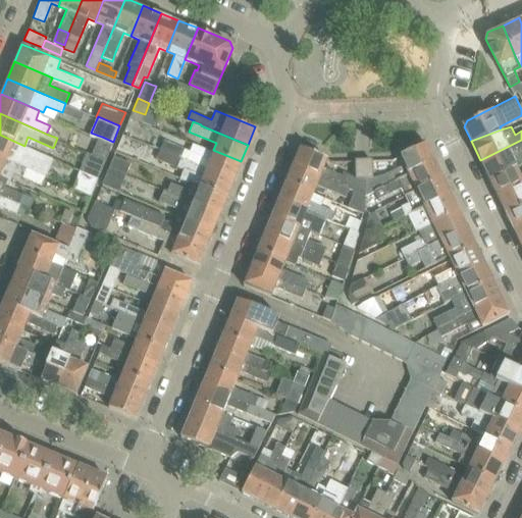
[(24,146),(13,141),(0,135),(0,154),(25,165),(25,166),(45,174),(46,175),(53,157),(24,146)]
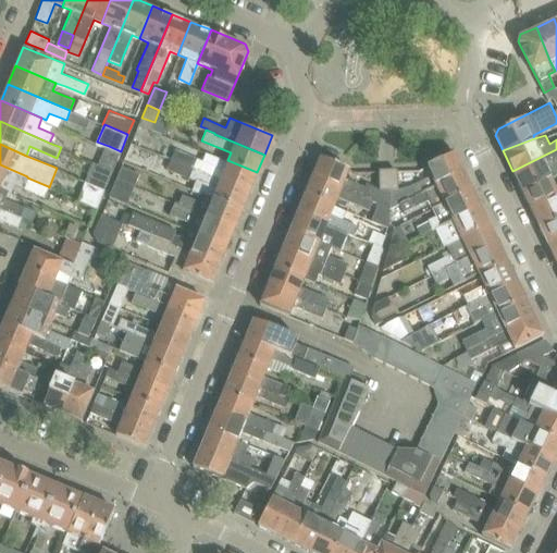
[(121,151),(109,146),(106,145),(97,164),(112,171),(121,151)]
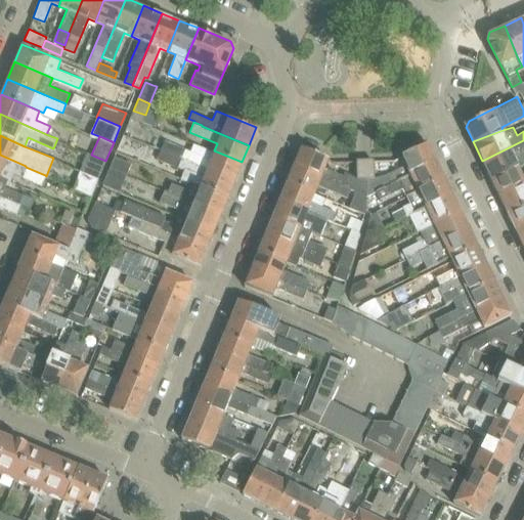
[(162,147),(234,178),(242,162),(214,150),(212,157),(211,158),(165,139),(162,147)]
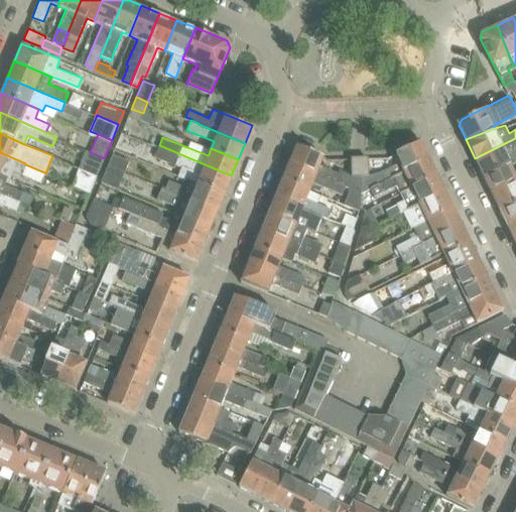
[(515,138),(475,158),(483,174),(508,162),(515,158),(515,154),(514,150),(515,149),(515,138)]
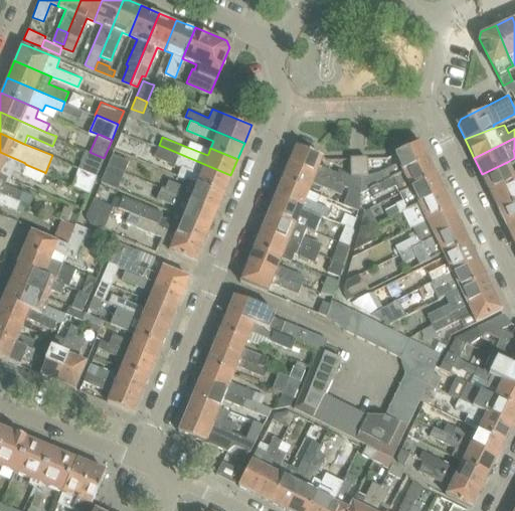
[(383,178),(427,156),(419,140),(394,152),(398,161),(379,170),(367,174),(367,175),(358,175),(360,190),(369,185),(383,178)]
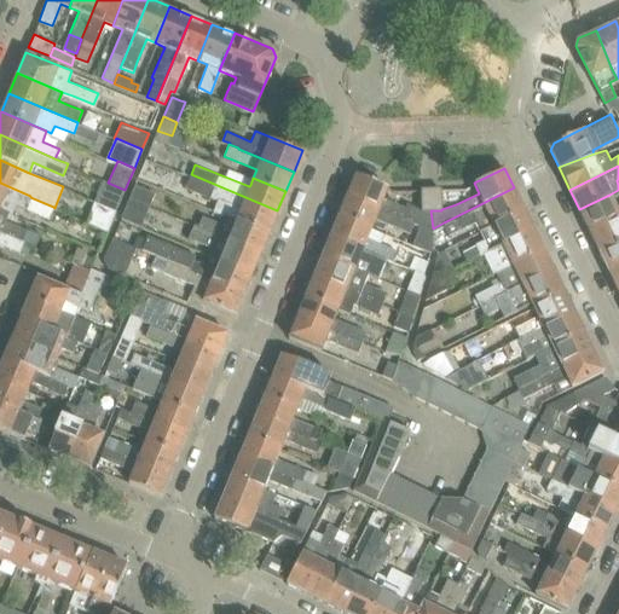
[(422,210),(422,208),(406,202),(405,204),(385,195),(388,185),(356,173),(347,193),(403,216),(414,221),(421,224),(433,229),(431,210),(422,210)]
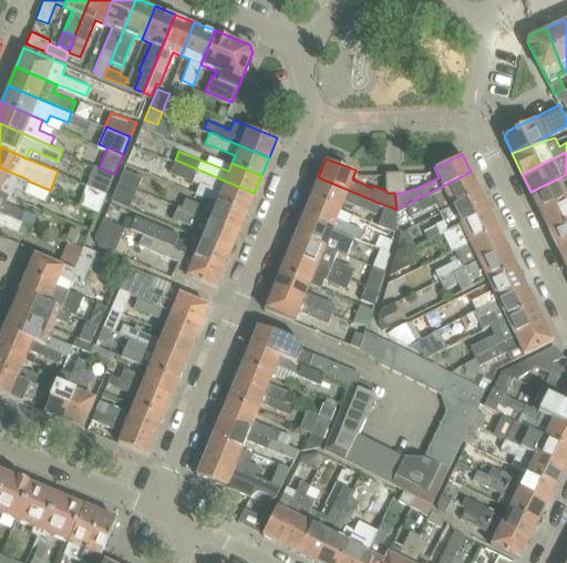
[(175,160),(172,170),(202,182),(197,191),(205,194),(246,212),(254,193),(175,160)]
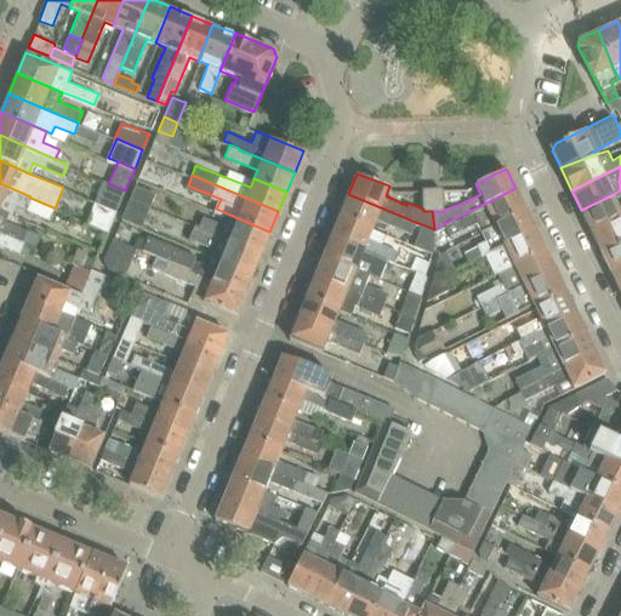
[(125,190),(108,183),(103,180),(93,200),(96,201),(117,210),(125,190)]
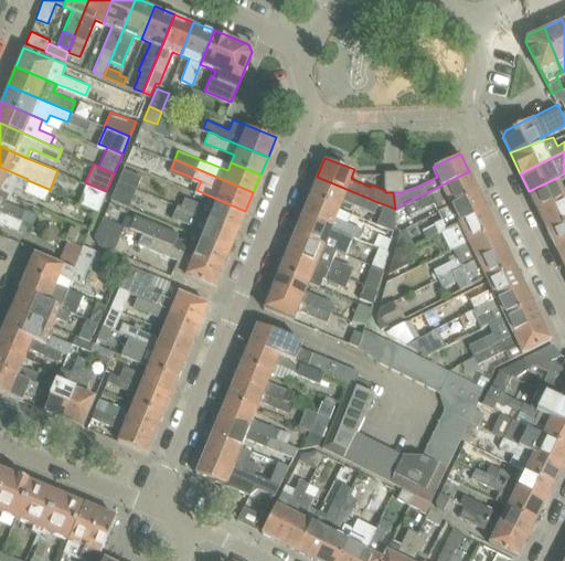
[(0,188),(9,192),(11,193),(13,188),(44,200),(49,189),(28,180),(28,179),(0,167),(0,188)]
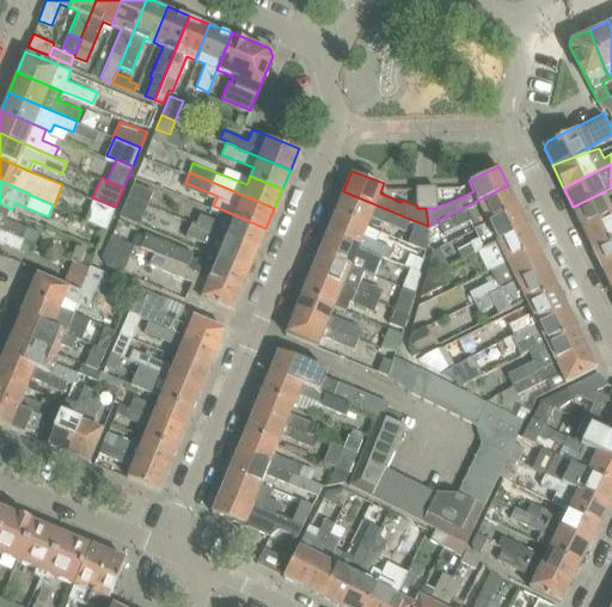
[(133,183),(129,194),(148,202),(153,191),(133,183)]
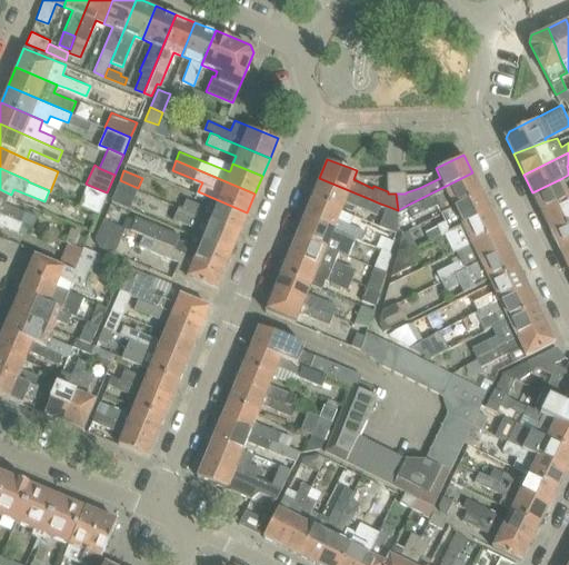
[(387,172),(388,191),(388,194),(396,194),(406,194),(406,192),(405,172),(387,172)]
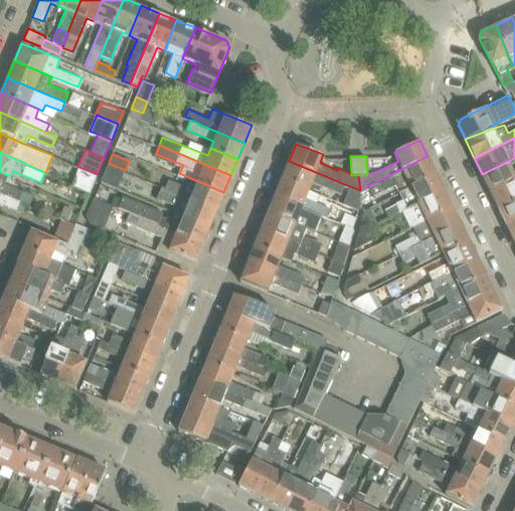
[(399,191),(400,191),(437,173),(427,156),(383,178),(369,185),(373,193),(395,183),(399,191)]
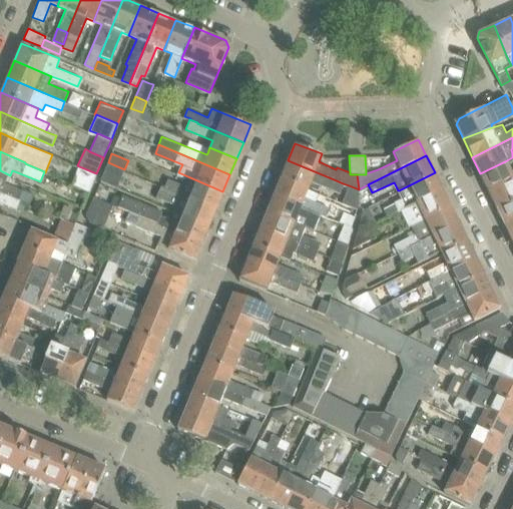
[(334,179),(288,160),(281,177),(307,188),(311,180),(330,188),(339,193),(343,183),(334,179)]
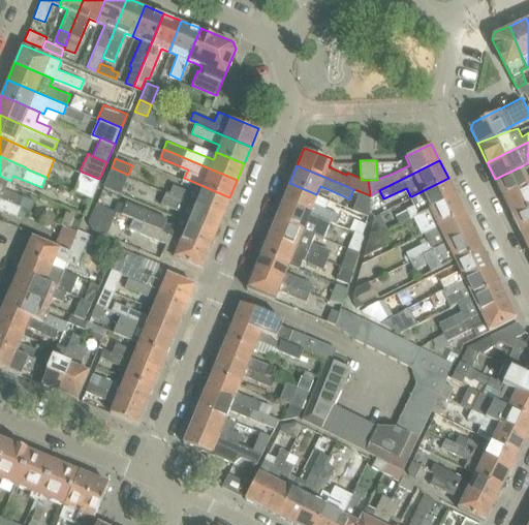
[(521,166),(495,179),(503,195),(528,183),(528,173),(525,175),(521,166)]
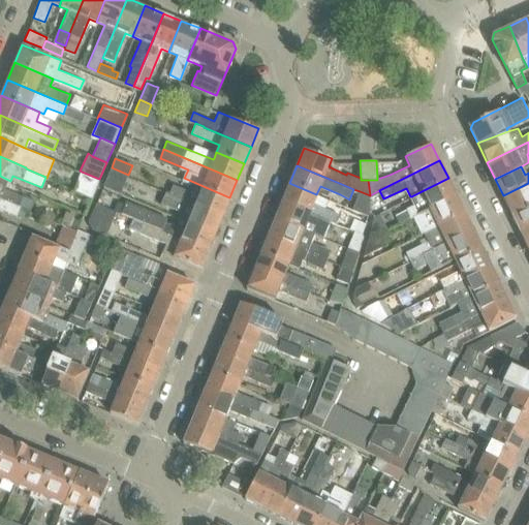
[(128,175),(112,167),(103,186),(121,193),(128,175)]
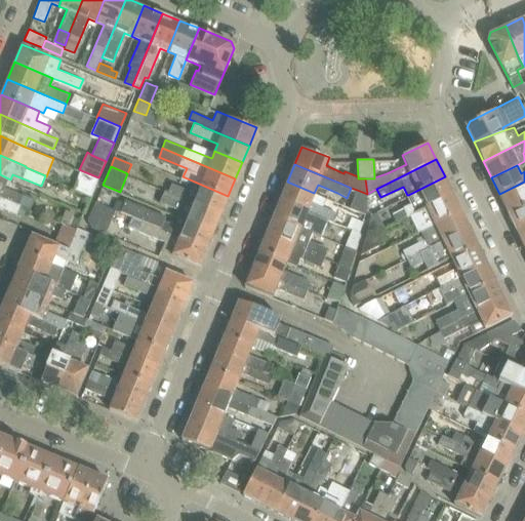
[(74,188),(91,195),(98,177),(81,170),(74,188)]
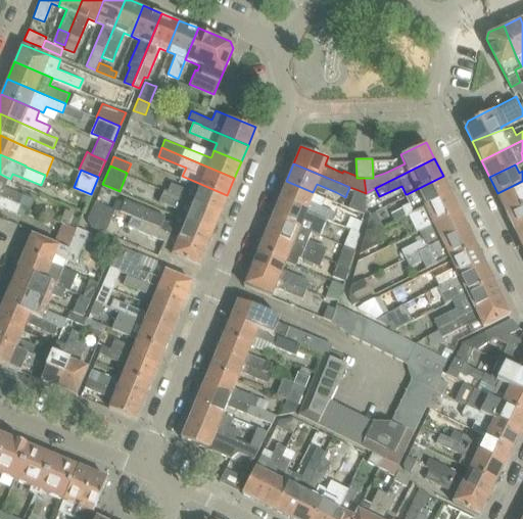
[(19,204),(20,203),(18,202),(22,194),(4,186),(8,178),(0,174),(0,194),(12,200),(11,201),(19,204)]
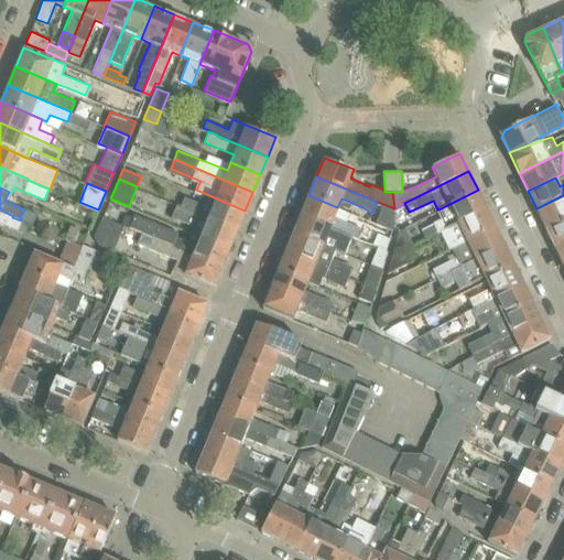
[(441,229),(486,207),(478,190),(438,210),(442,217),(433,222),(433,223),(437,232),(441,229)]
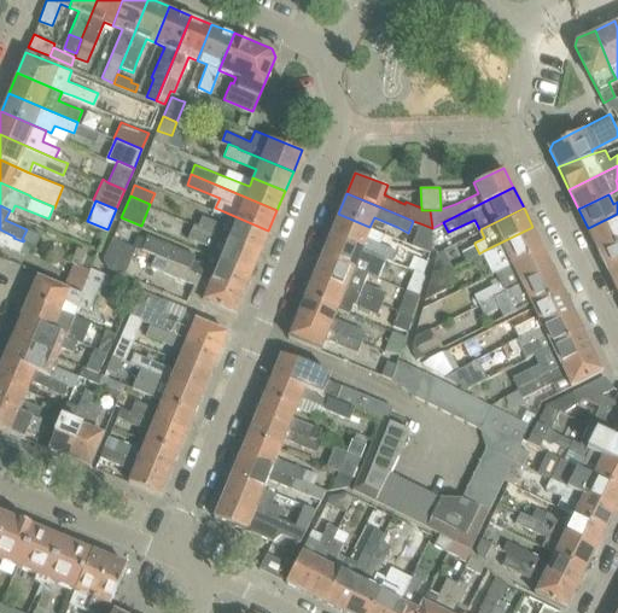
[(198,226),(260,251),(268,231),(223,211),(219,222),(203,215),(198,226)]
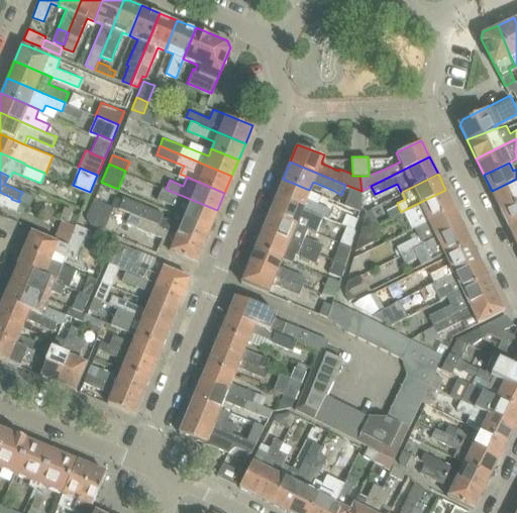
[(306,199),(309,190),(283,179),(276,196),(322,215),(326,207),(306,199)]
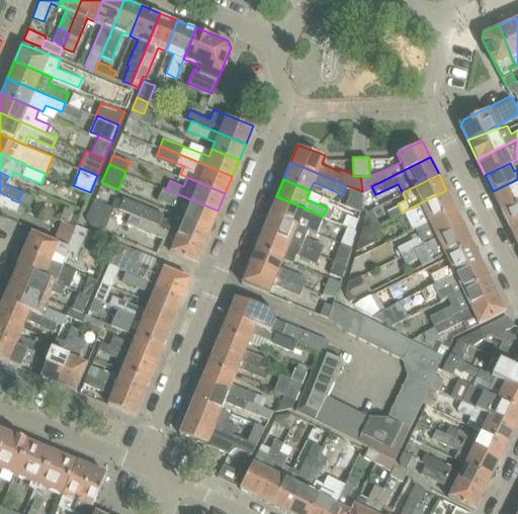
[(517,179),(493,191),(501,208),(517,199),(517,179)]
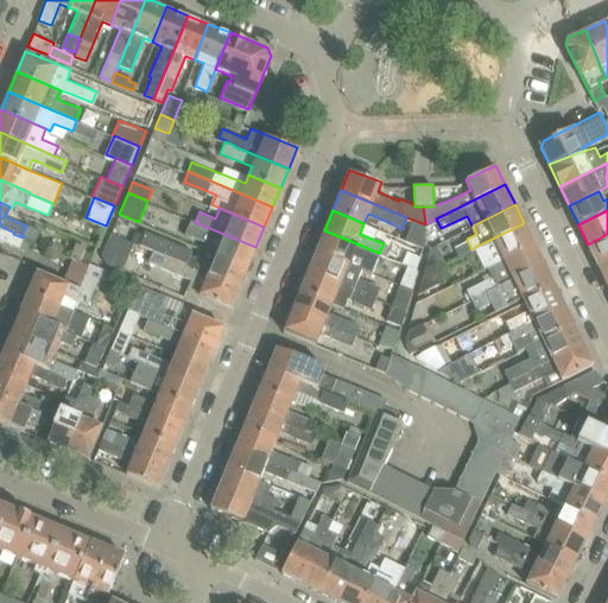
[(74,213),(69,226),(75,228),(81,215),(74,213)]
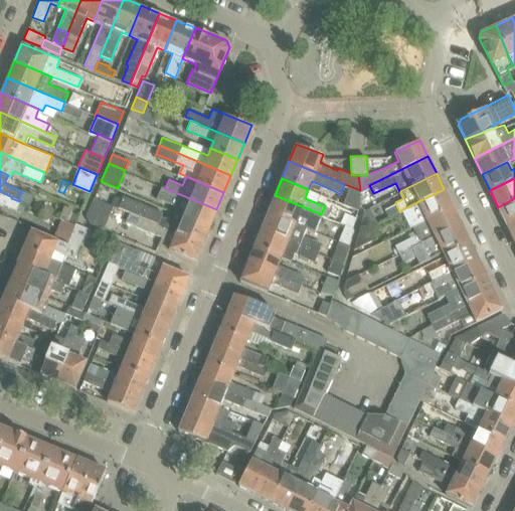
[(161,185),(156,196),(175,204),(172,210),(182,214),(209,226),(213,217),(216,209),(170,190),(165,188),(161,185)]
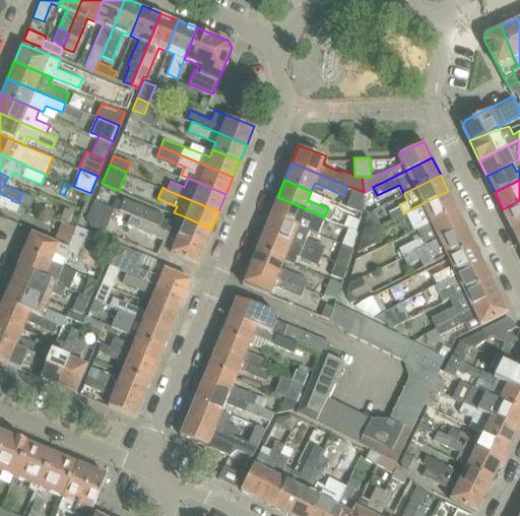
[(353,188),(346,204),(362,210),(365,204),(364,192),(353,188)]
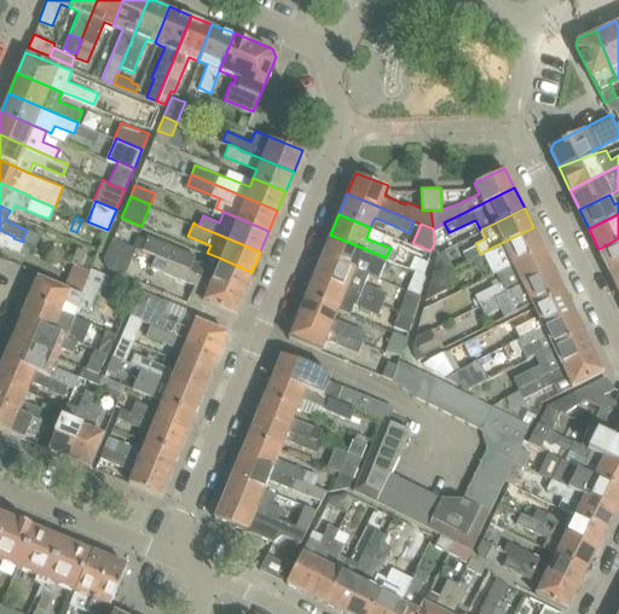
[(493,272),(496,271),(543,247),(533,227),(484,252),(493,272)]
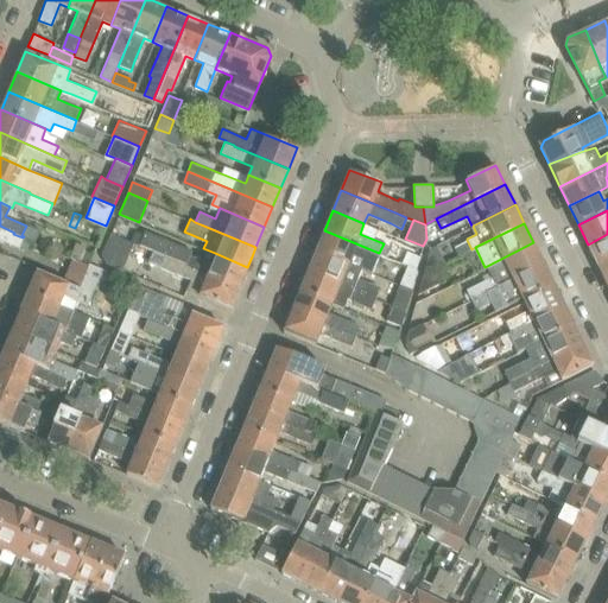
[(0,237),(19,247),(23,237),(13,234),(14,233),(0,226),(0,237)]
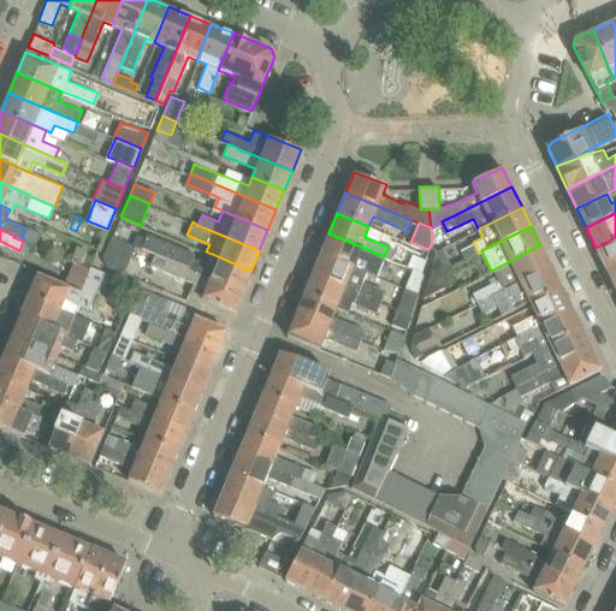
[(384,256),(329,233),(320,254),(366,272),(375,277),(384,256)]
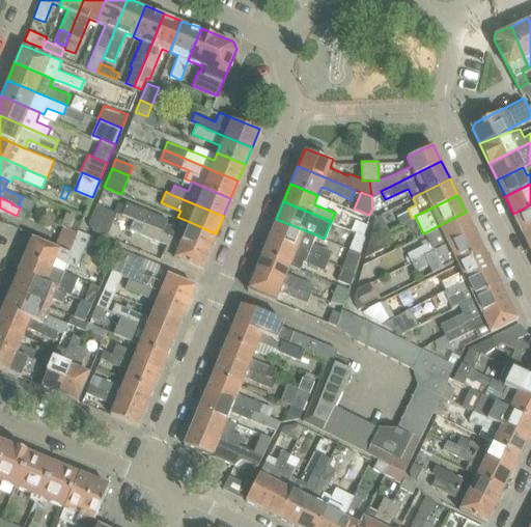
[(120,214),(132,219),(210,250),(216,234),(216,233),(188,221),(185,230),(164,221),(166,219),(126,202),(120,214)]
